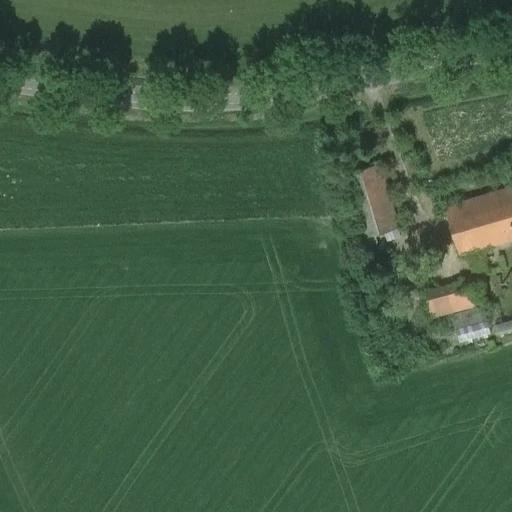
[(361,239),(400,227),(381,163),(342,175),(361,239)]
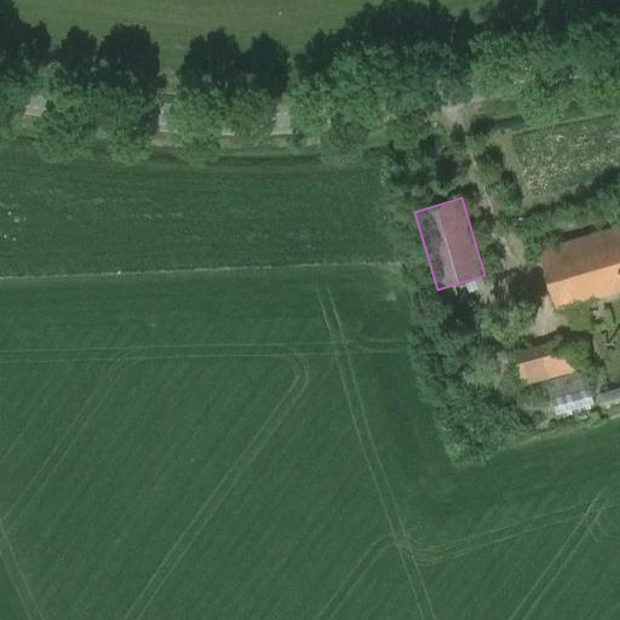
[(557,310),(619,291),(619,224),(539,250),(557,310)]
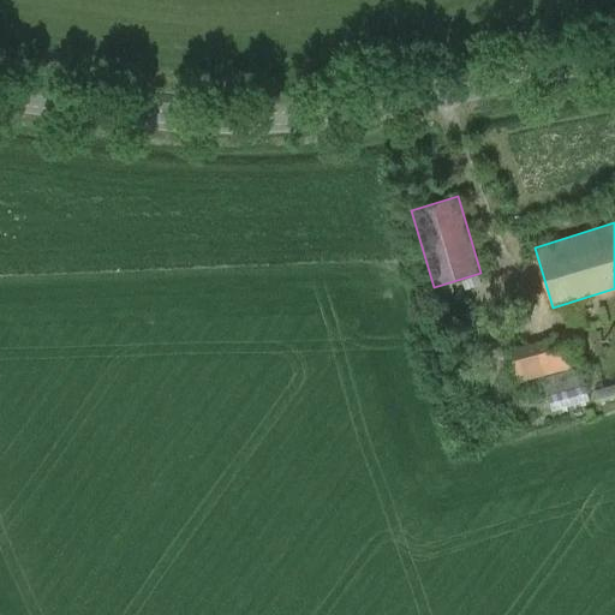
[(587,394),(580,366),(572,336),(559,340),(559,335),(511,348),(519,384),(543,377),(550,405),(587,394)]
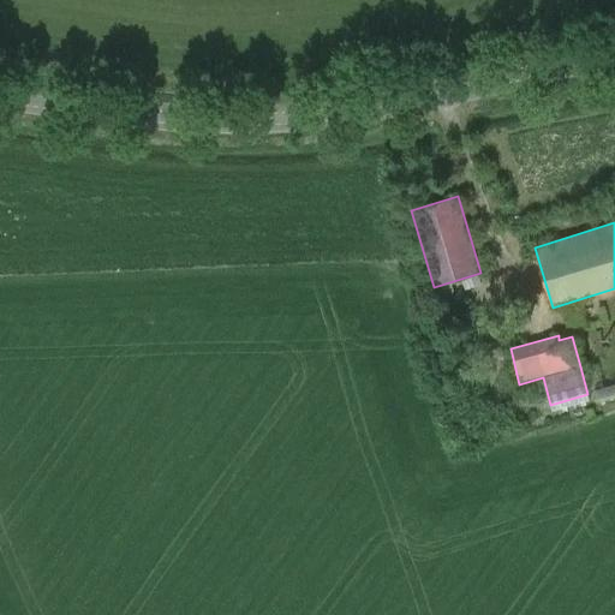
[(601,387),(614,381),(614,371),(597,377),(601,387)]
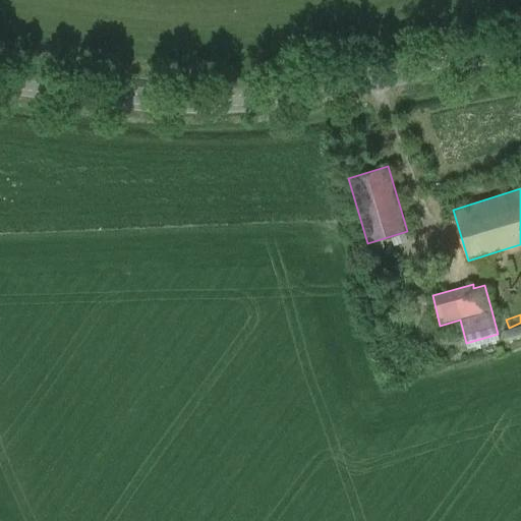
[(511,337),(520,333),(520,325),(509,329),(511,337)]
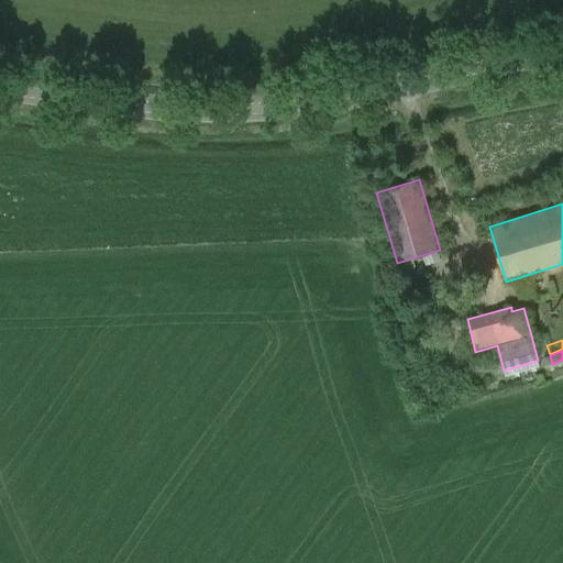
All buildings are outlined.
